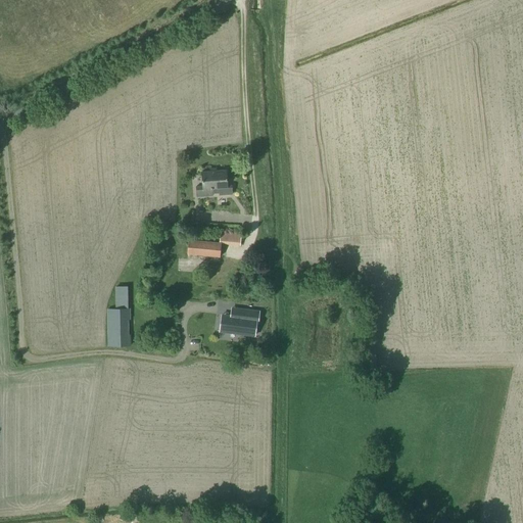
[(227,186),(226,171),(202,172),(203,186),(196,186),(196,197),(212,196),(212,194),(219,194),(219,196),(232,195),(232,185),(227,186)]
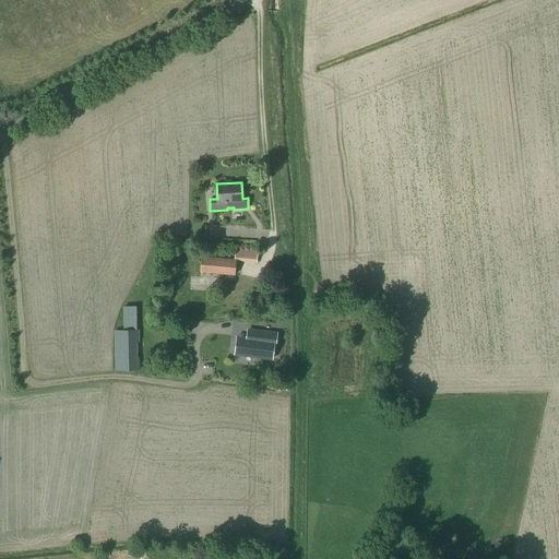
[(256,263),(257,250),(236,249),(235,260),(201,257),(200,272),(235,275),(236,261),(245,262),(256,263)]
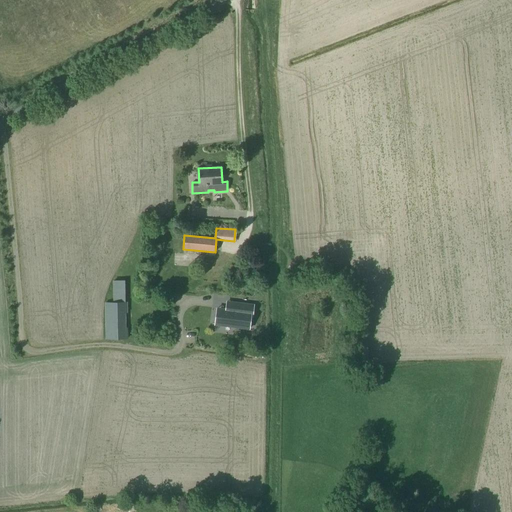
[(126,302),(125,302),(125,280),(113,280),(113,302),(105,303),(106,339),(128,339),(126,302)]
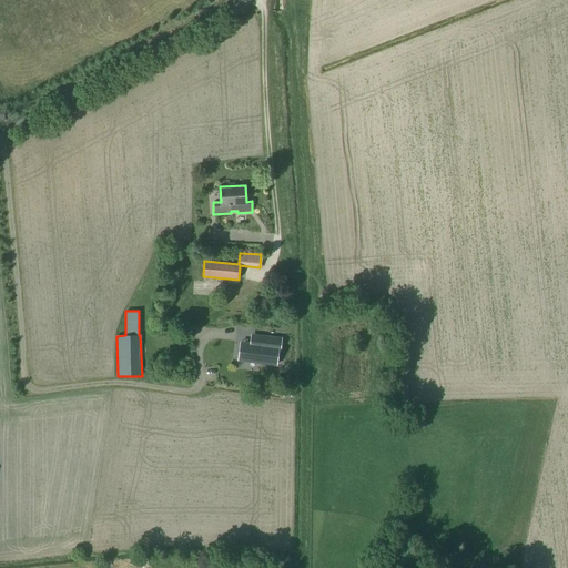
[(231,343),(231,350),(243,348),(242,330),(210,332),(210,345),(231,343)]
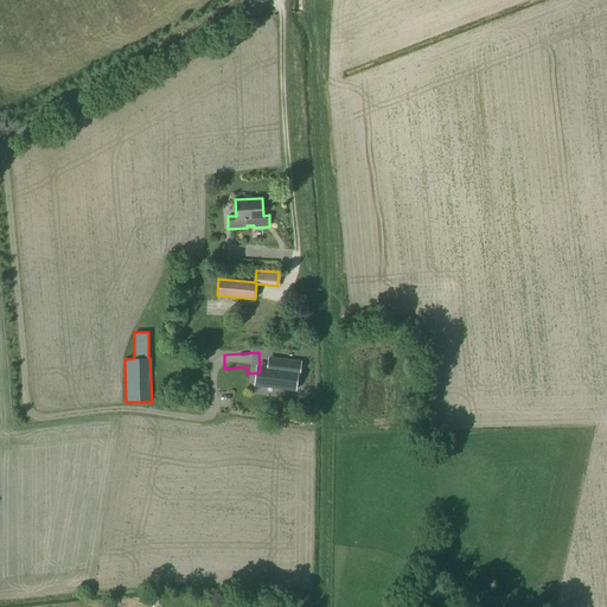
[(269,358),(268,366),(263,366),(261,385),(295,390),(298,372),(300,372),(301,362),(288,360),(269,358)]
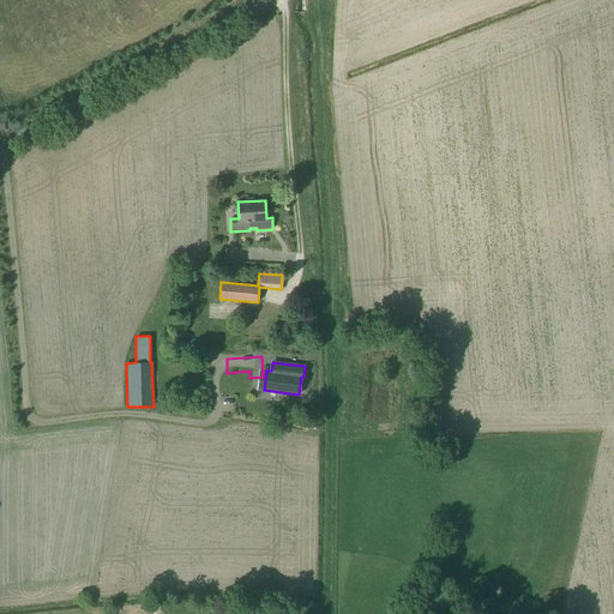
[(235,380),(240,391),(250,386),(245,375),(235,380)]
